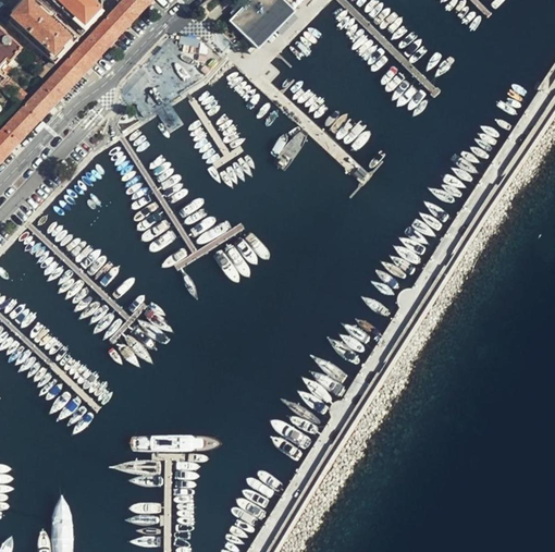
[(0,131),(0,160),(54,102),(150,0),(121,0),(122,1),(0,131)]
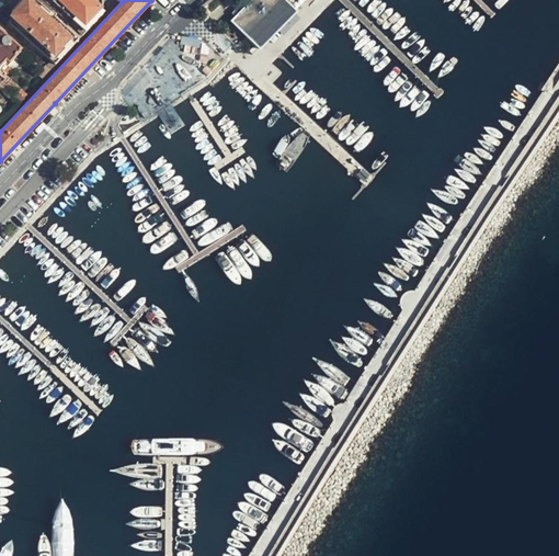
[(25,0),(10,18),(58,61),(81,36),(43,0),(25,0)]
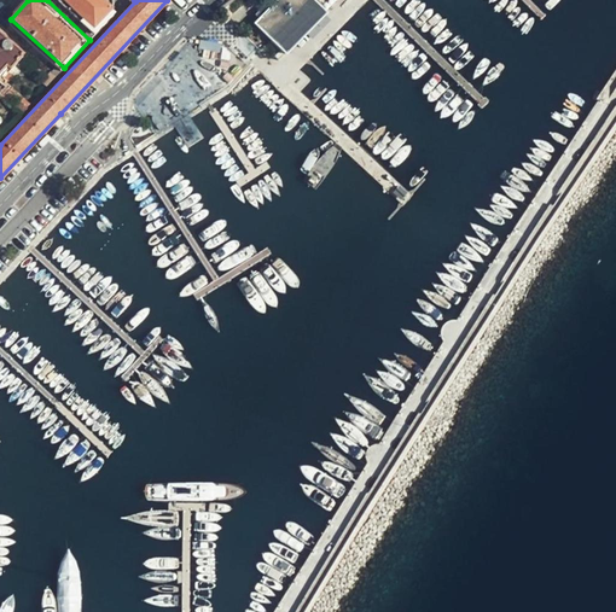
[(93,36),(117,10),(106,0),(64,0),(92,25),(87,30),(93,36)]
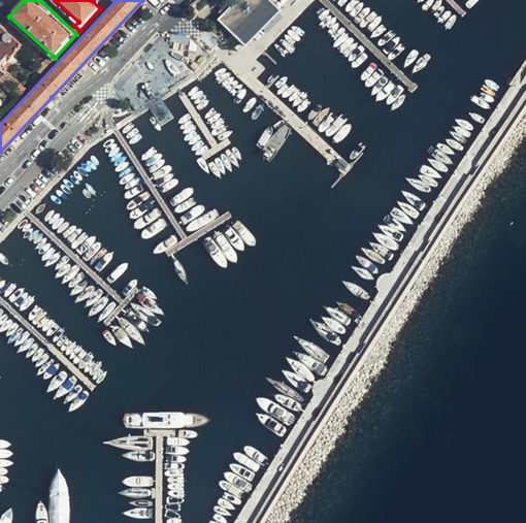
[(234,0),(221,14),(245,39),(281,4),(280,4),(284,0),(234,0)]
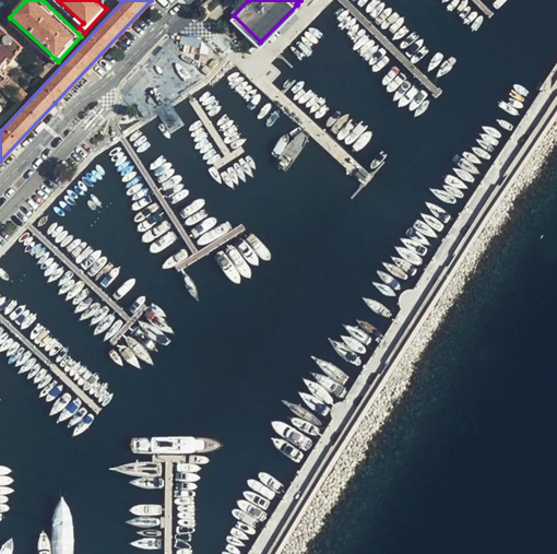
[(0,68),(4,72),(12,63),(9,60),(22,46),(0,25),(0,68)]
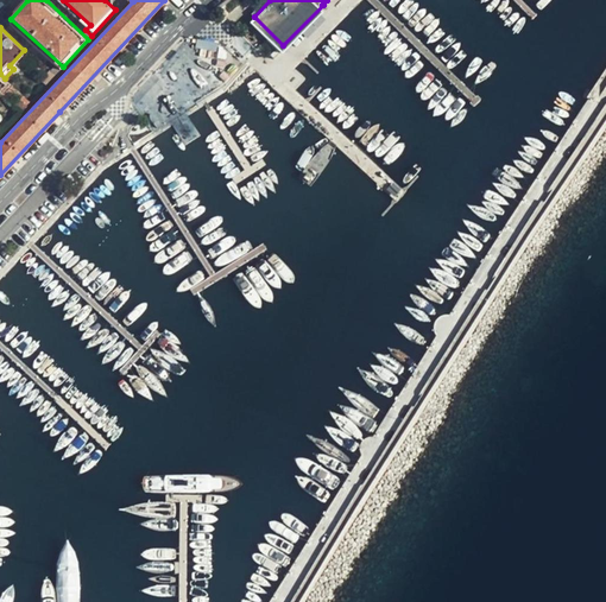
[(16,101),(24,108),(30,102),(23,95),(16,101)]
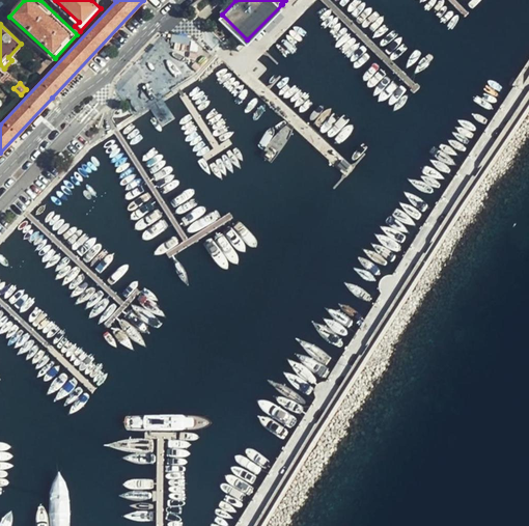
All buildings are outlined.
